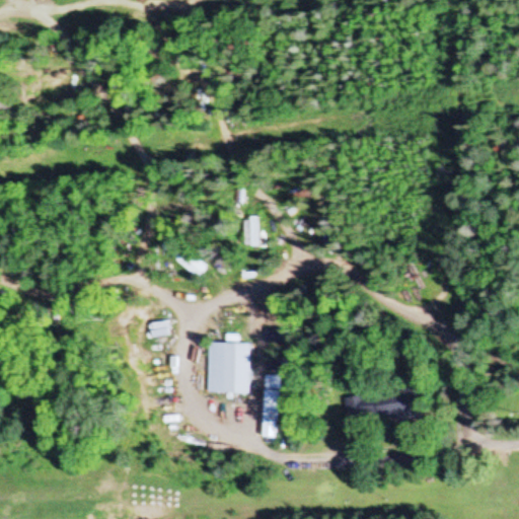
[(246,246),(257,246),(257,218),(246,218),(246,246)]
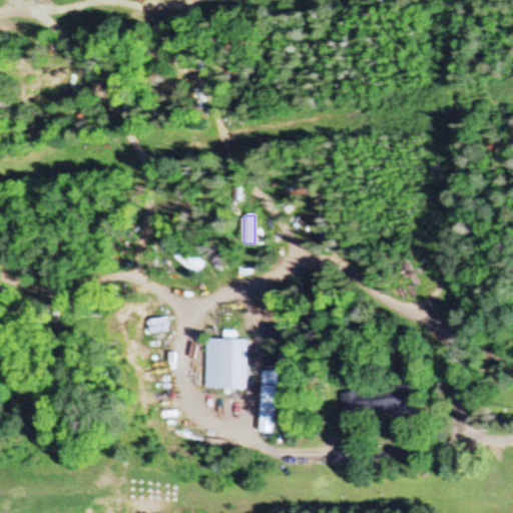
[(207,264),(170,232),(159,245),(196,277),(207,264)]
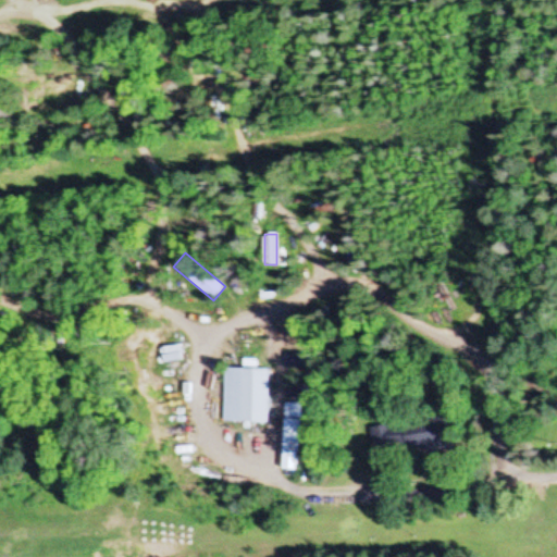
[(220,423),(267,424),(268,370),(221,369),(220,423)]
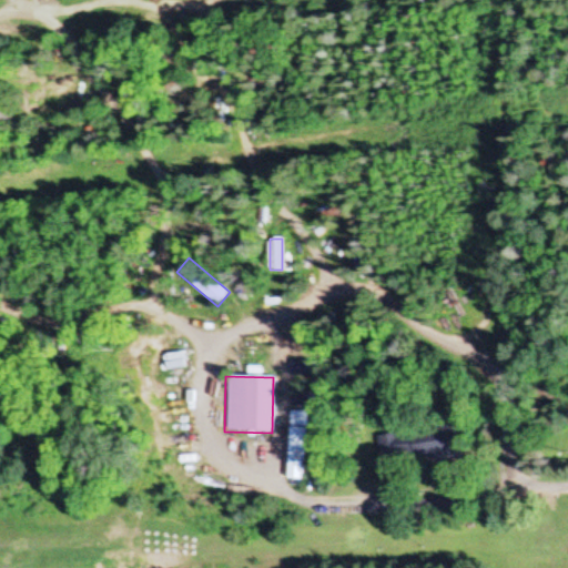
[(302,480),(303,412),(286,411),(285,480),(302,480)]
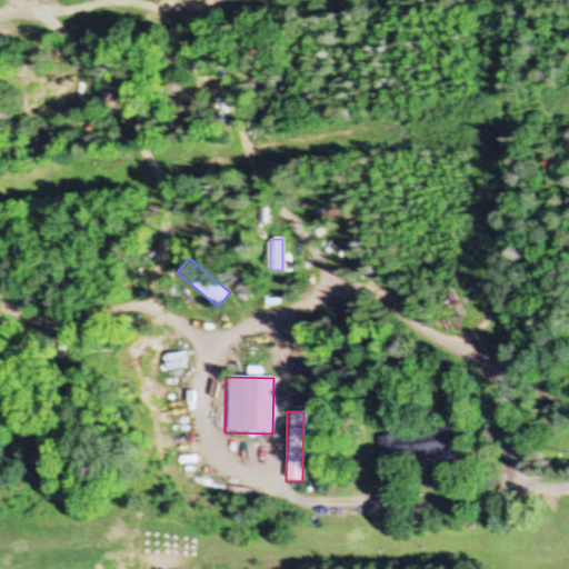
[(379,440),(382,463),(460,452),(456,428),(379,440)]
